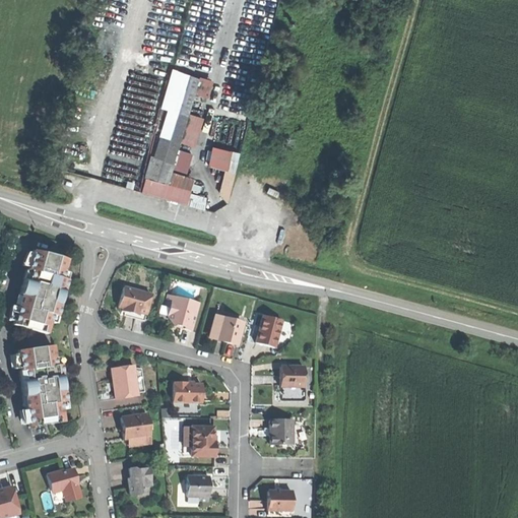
[(152,151),(147,172),(171,178),(174,167),(200,72),(176,65),(166,102),(170,103),(156,152),(152,151)]
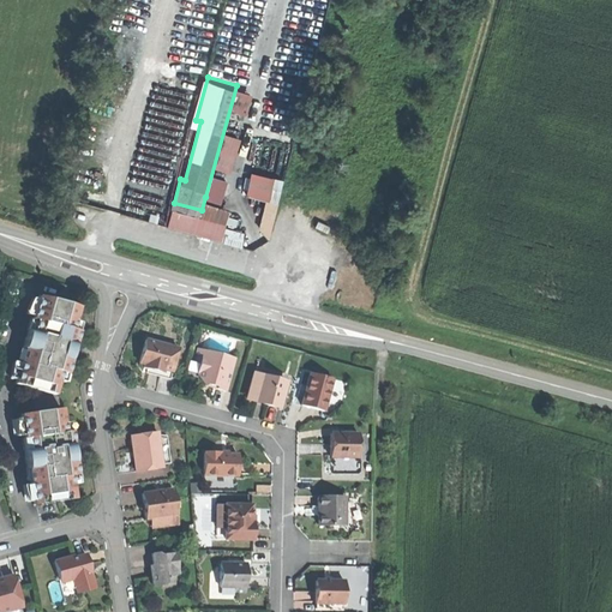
[(255,167),(249,190),(281,198),(286,174),(255,167)]
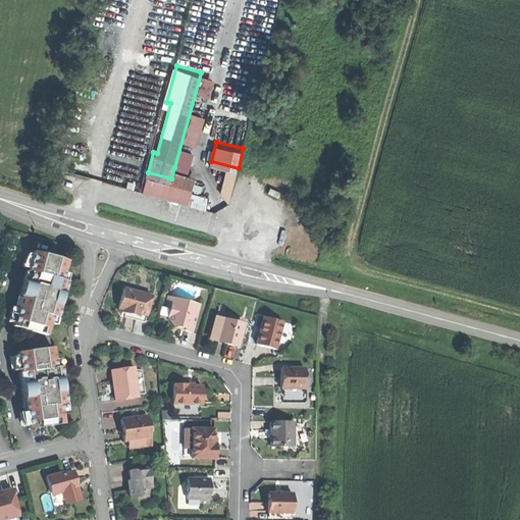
[(174,167),(171,178),(194,185),(197,173),(174,167)]
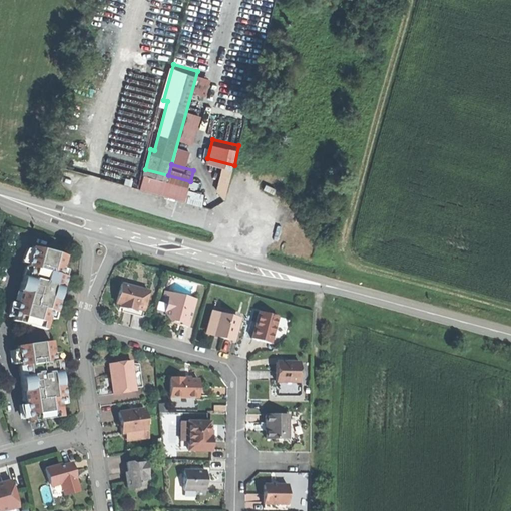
[(167,191),(186,196),(189,184),(190,181),(168,175),(145,169),(141,183),(167,191)]
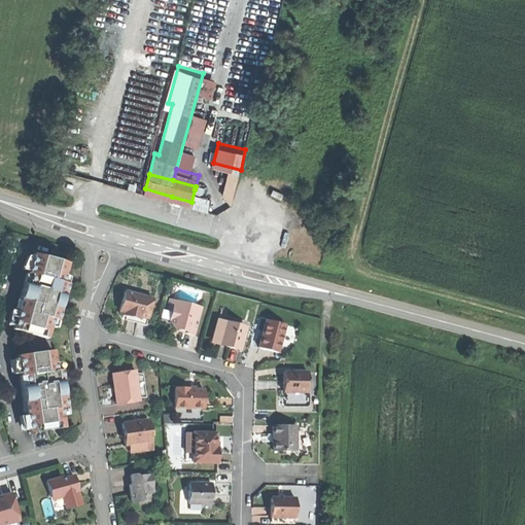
[(212,195),(195,189),(191,202),(209,206),(212,195)]
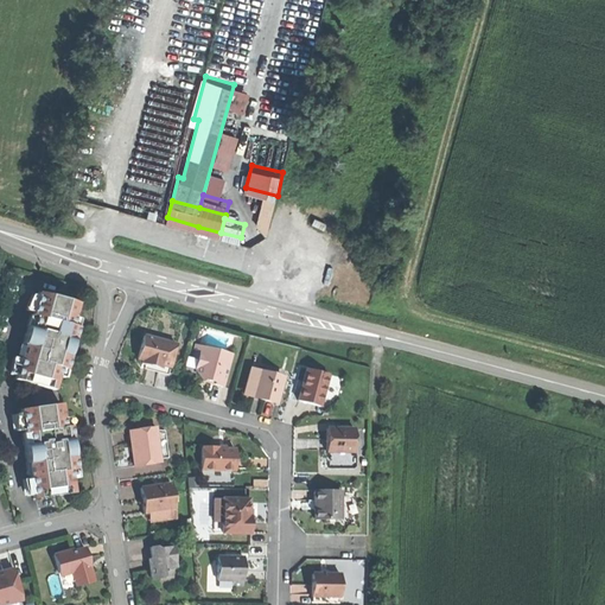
[(18,380),(58,390),(62,375),(69,377),(84,318),(77,317),(81,303),(40,293),(18,380)]
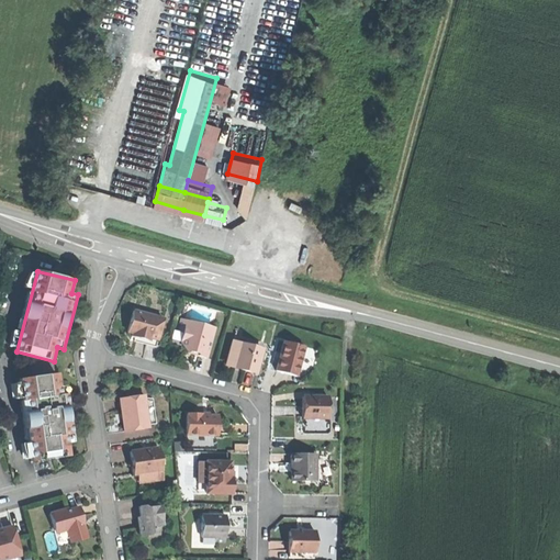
[(130,329),(165,340),(172,315),(137,304),(130,329)]
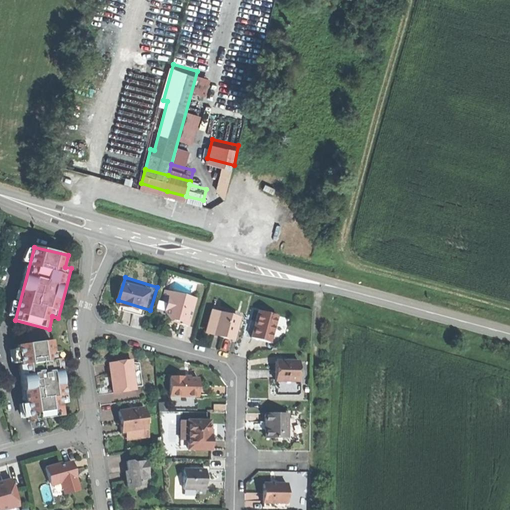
[(194,323),(202,294),(176,287),(168,315),(194,323)]
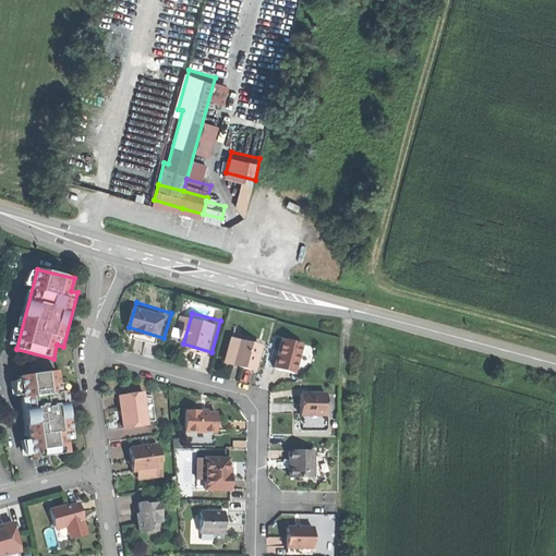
[(178,325),(176,334),(183,336),(185,327),(178,325)]
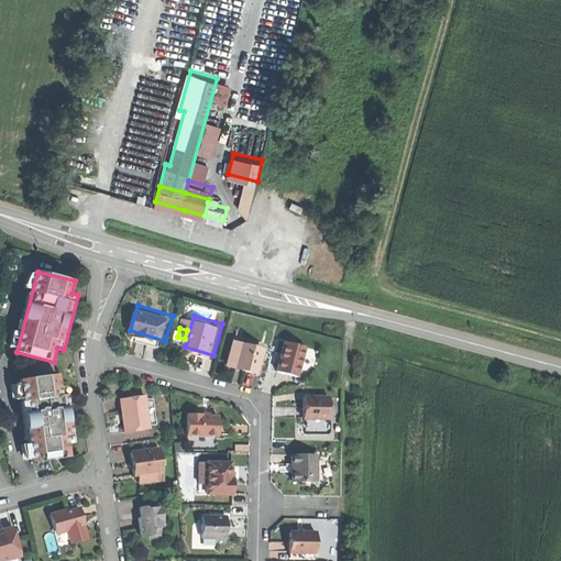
[(260,373),(267,348),(235,340),(229,364),(260,373)]
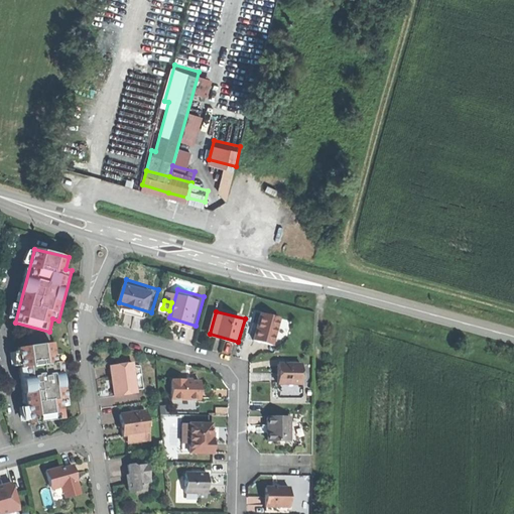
[(275,344),(282,317),(263,312),(256,339),(275,344)]
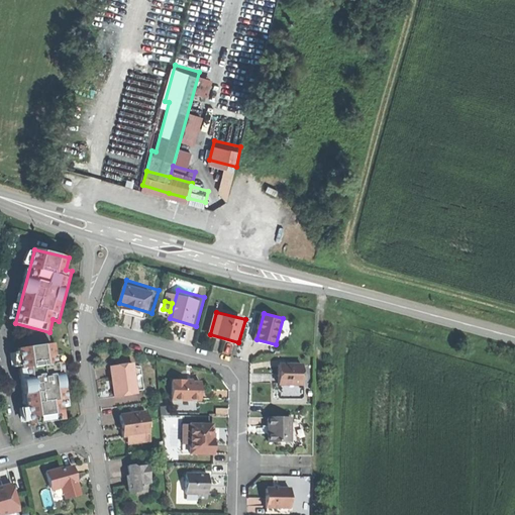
[(31,424),(67,419),(65,406),(70,405),(63,353),(57,354),(56,342),(20,347),(31,424)]
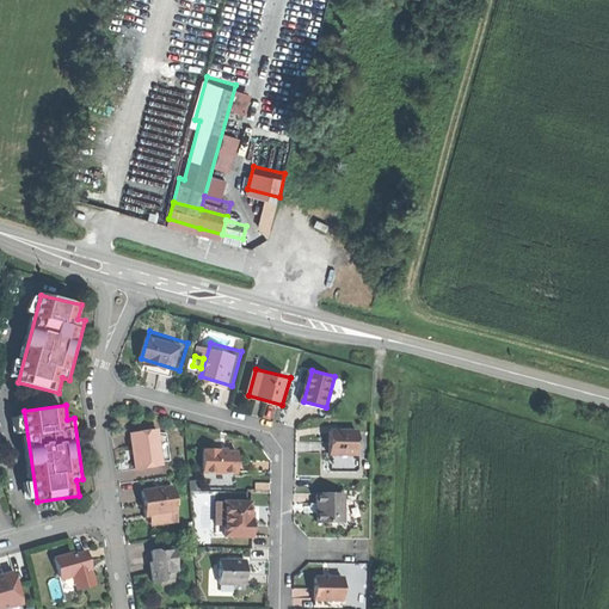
[(165,425),(135,428),(137,466),(168,463),(165,425)]
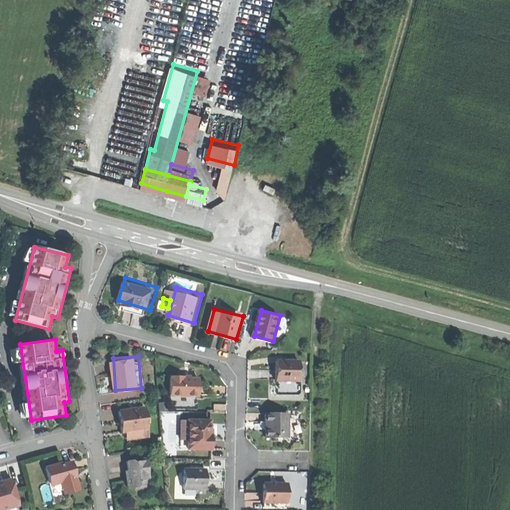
[(278,359),(277,379),(300,379),(300,360),(296,360),(296,361),(289,360),(289,359),(278,359)]
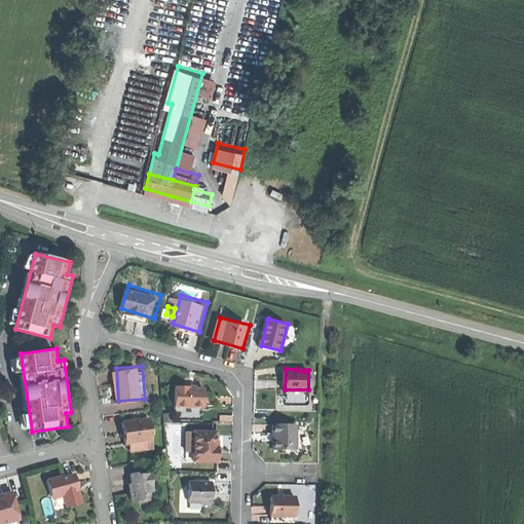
[(177,385),(176,405),(204,405),(204,387),(191,387),(191,385),(177,385)]
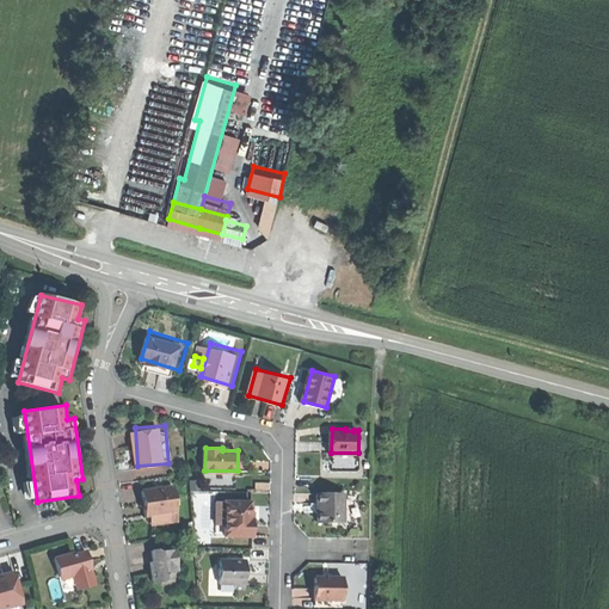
[(174,485),(143,490),(147,514),(178,510),(174,485)]
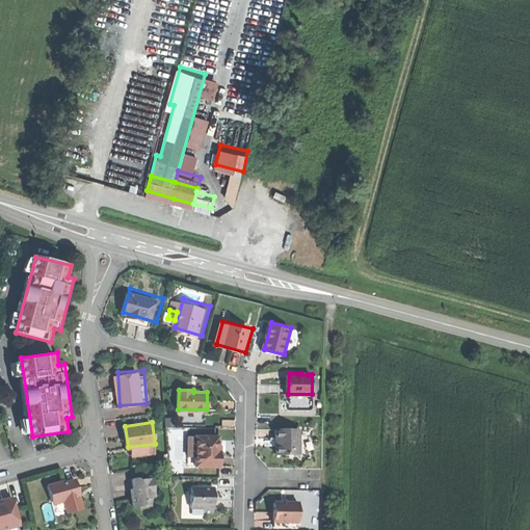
[(299,428),(277,428),(277,453),(299,453),(299,428)]
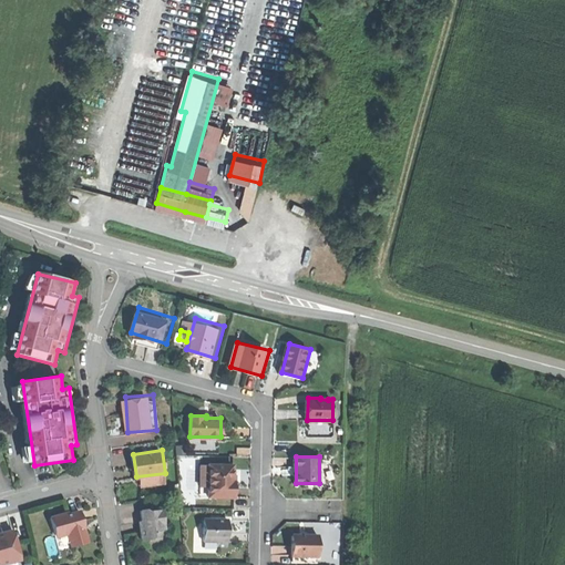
[(234,464),(202,464),(202,496),(235,496),(235,480),(234,480),(234,464)]
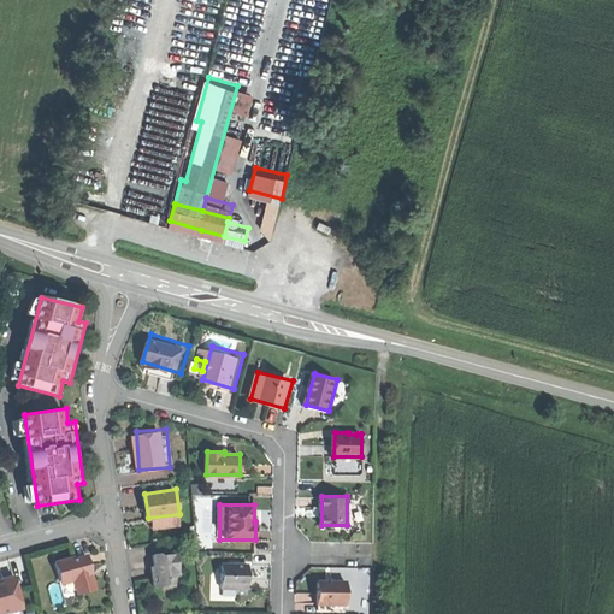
[(160,553),(154,553),(158,576),(154,576),(155,586),(166,584),(170,579),(173,579),(177,574),(181,574),(177,550),(167,551),(167,554),(163,554),(160,553)]
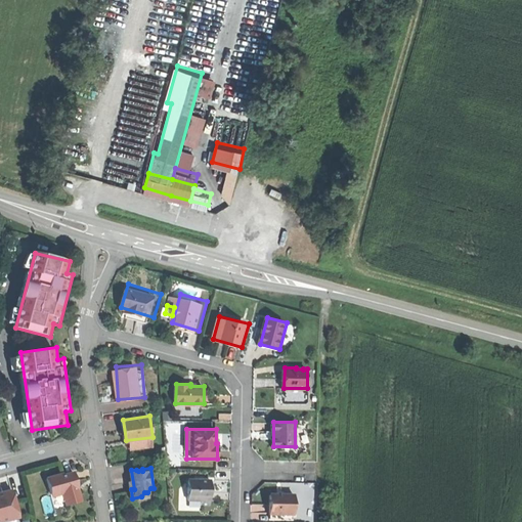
[(48,477),(52,492),(66,488),(70,503),(82,499),(77,480),(78,480),(75,471),(64,474),(64,472),(48,477)]
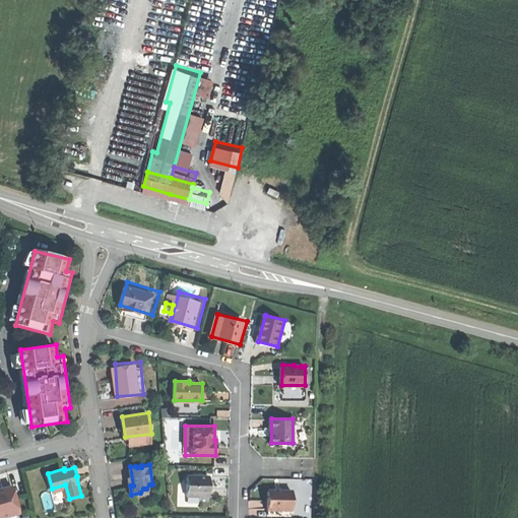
[(210,475),(188,475),(188,495),(200,495),(200,499),(209,500),(210,475)]
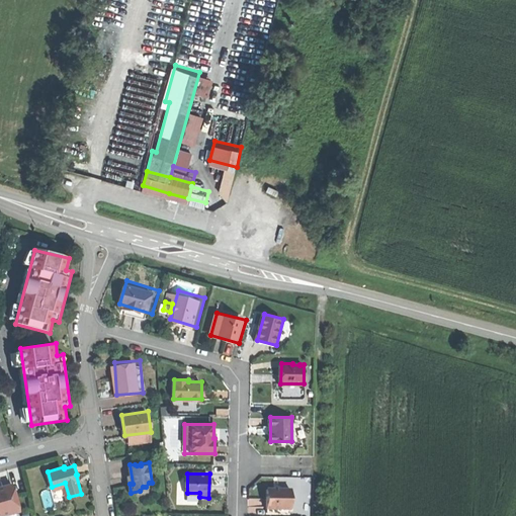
[(0,515),(21,515),(12,483),(0,486),(0,515)]
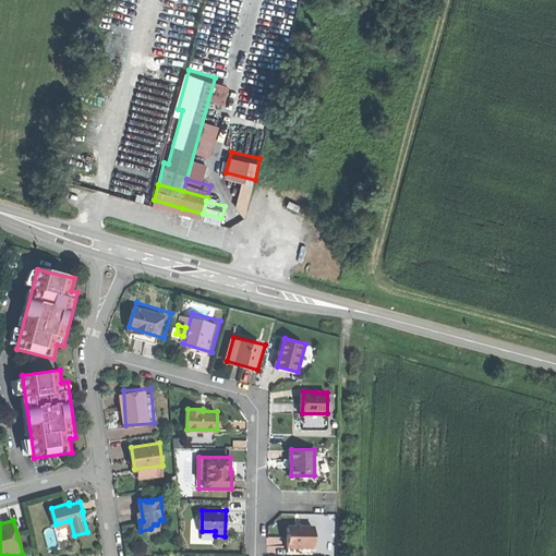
[(314,526),(289,526),(288,546),(314,546),(314,526)]
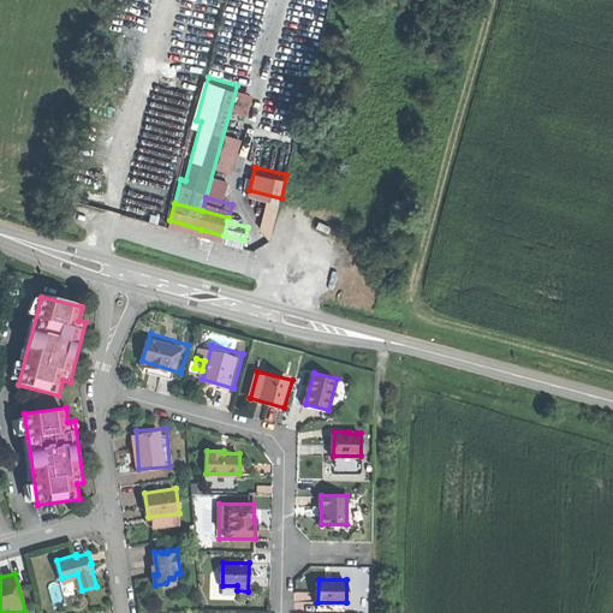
[(67,602),(66,583),(52,583),(54,603),(67,602)]
